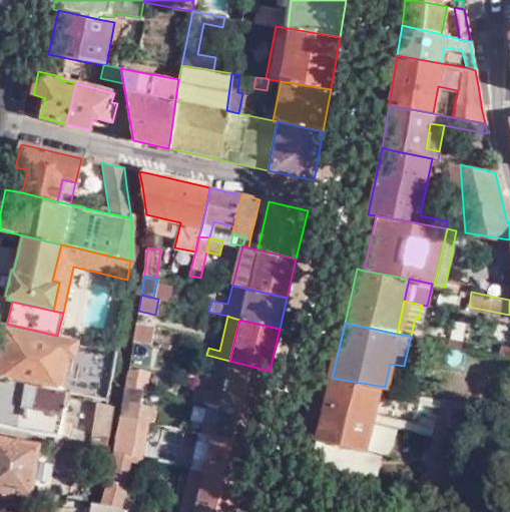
[(153,328),(136,324),(133,338),(142,340),(144,340),(151,342),(153,328)]
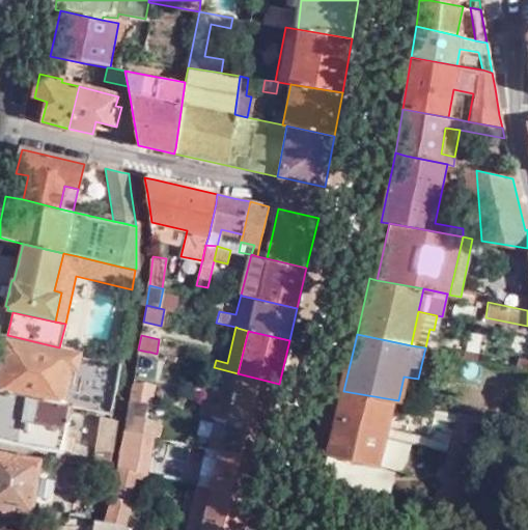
[(0,394),(60,406),(67,368),(76,369),(79,355),(7,340),(0,378),(0,394)]
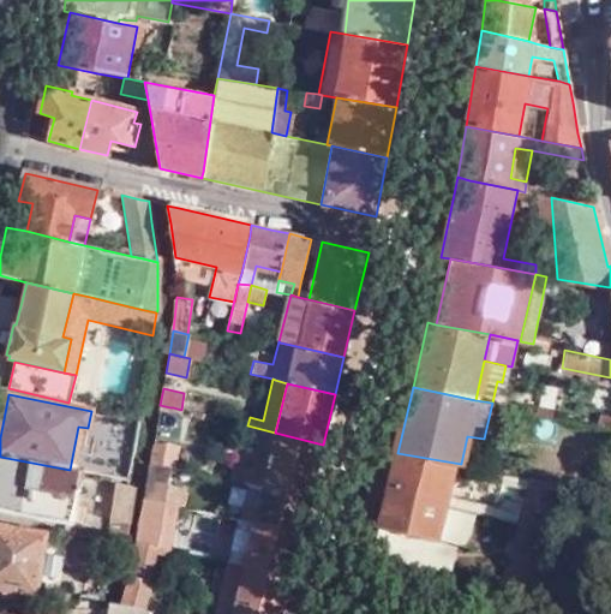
[(171,417),(173,407),(171,407),(160,405),(151,459),(162,462),(167,437),(171,417)]
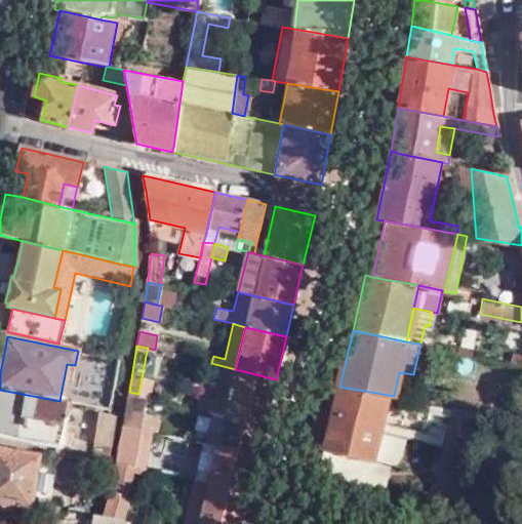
[(161,360),(162,352),(155,350),(148,348),(146,356),(161,360)]
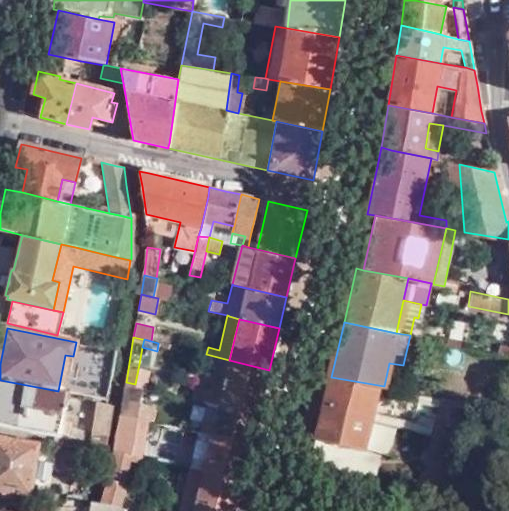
[(229,360),(206,354),(204,354),(202,364),(213,367),(226,371),(221,392),(208,389),(194,386),(191,398),(207,402),(255,413),(259,414),(269,370),(229,360)]
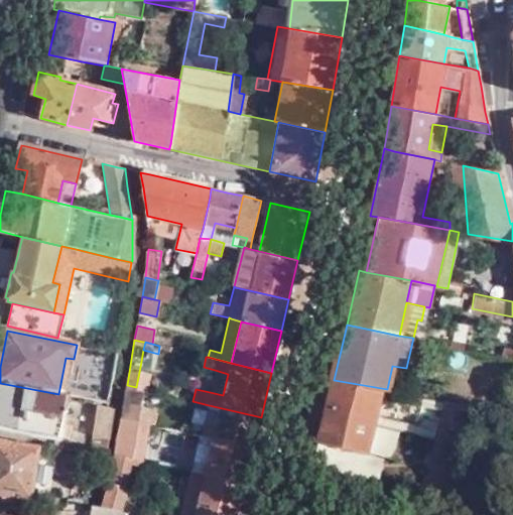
[(147,390),(152,370),(140,367),(136,387),(143,389),(147,390)]
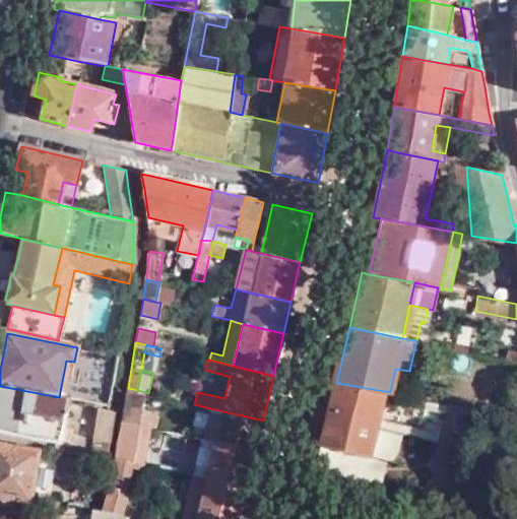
[(216,373),(211,395),(224,398),(230,377),(216,373)]
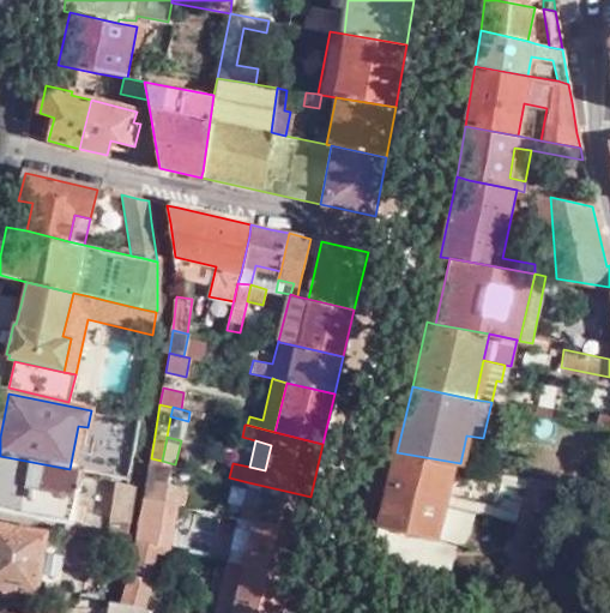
[(435,540),(453,462),(397,452),(378,526),(435,540)]
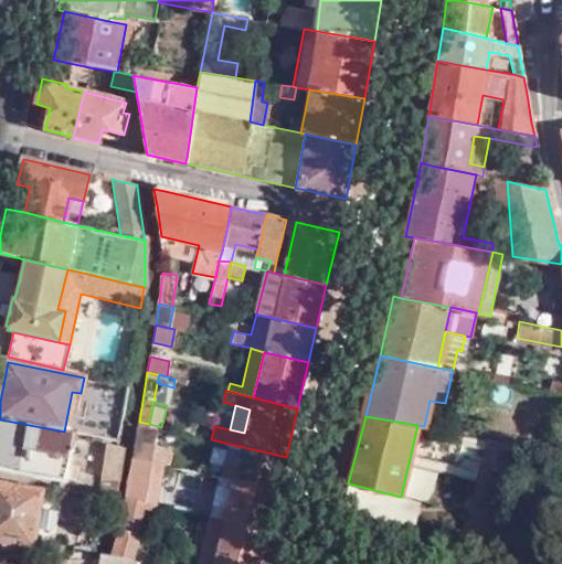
[(66,463),(73,434),(64,432),(0,419),(0,467),(63,480),(64,478),(74,479),(77,465),(66,463)]
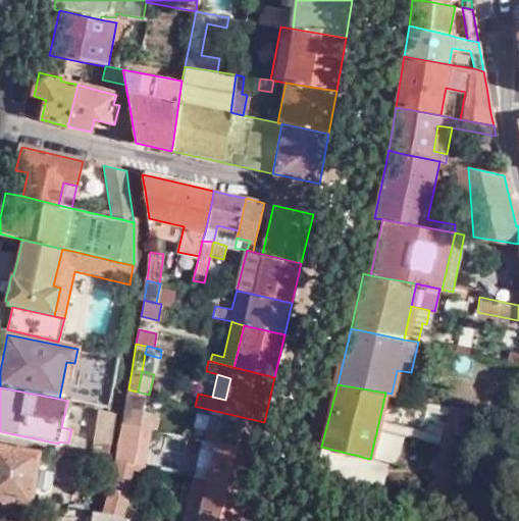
[(140,424),(145,394),(138,392),(128,389),(122,421),(133,422),(133,423),(140,424)]
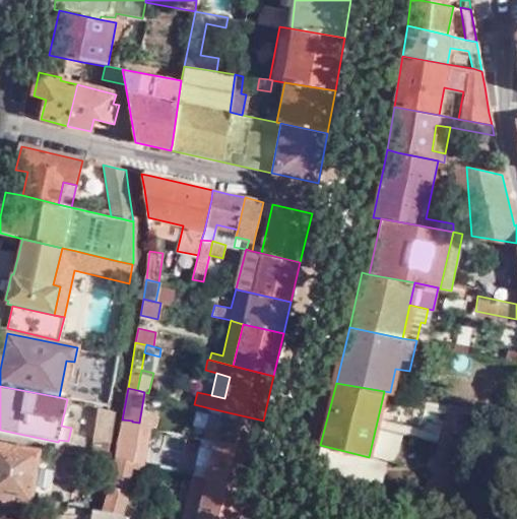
[(478,413),(448,406),(428,497),(458,505),(478,413)]
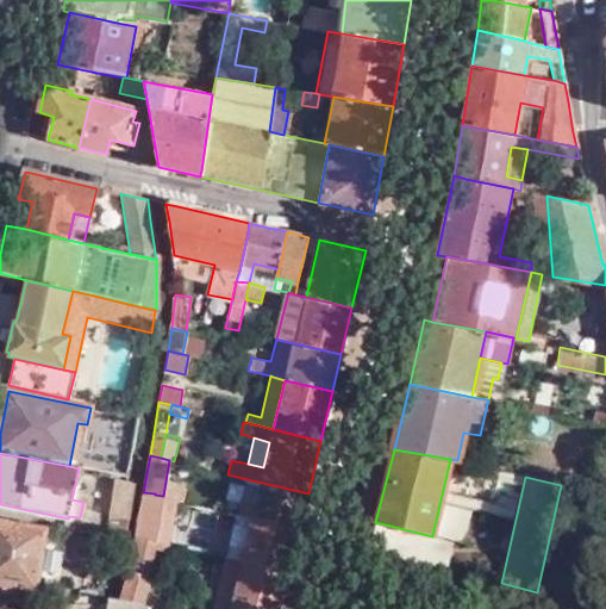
[(247,479),(237,515),(254,519),(300,529),(308,493),(304,492),(247,479)]
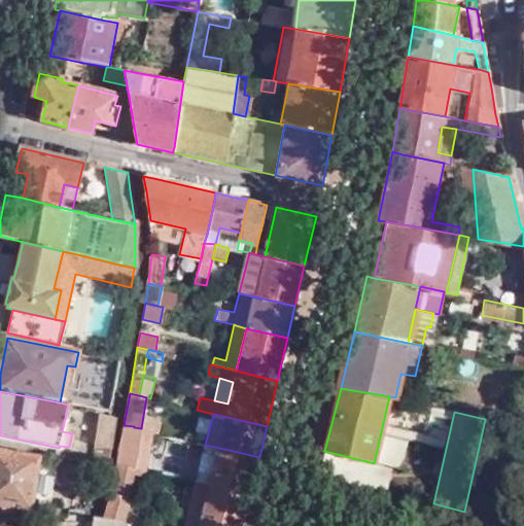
[(114,419),(106,417),(97,416),(91,446),(101,448),(109,449),(114,419)]
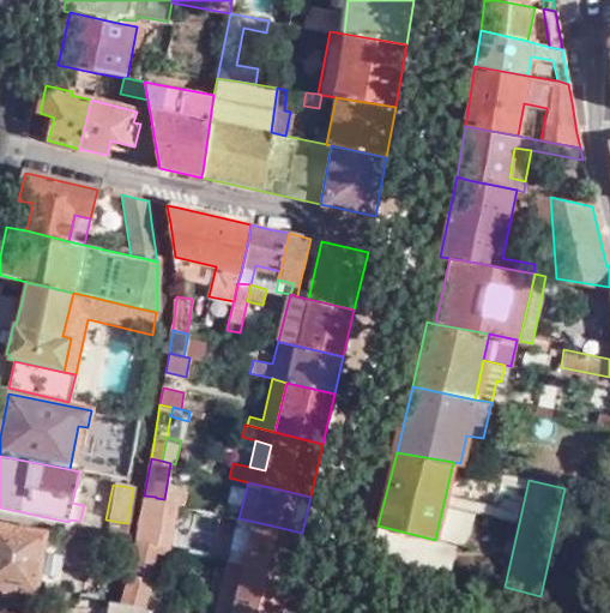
[(182,504),(186,490),(167,485),(164,499),(182,504)]
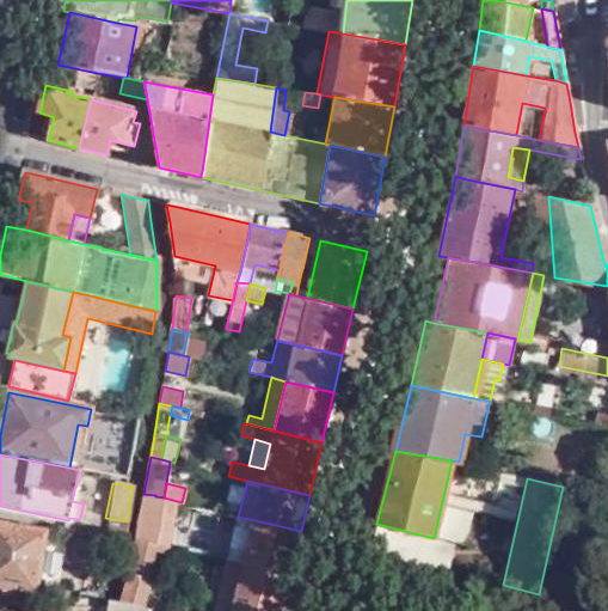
[(148,539),(155,496),(155,495),(143,494),(136,536),(148,539)]
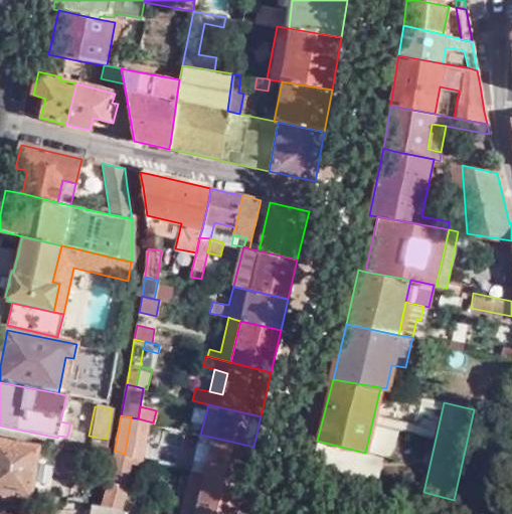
[(192,470),(206,474),(214,439),(214,438),(200,435),(192,470)]
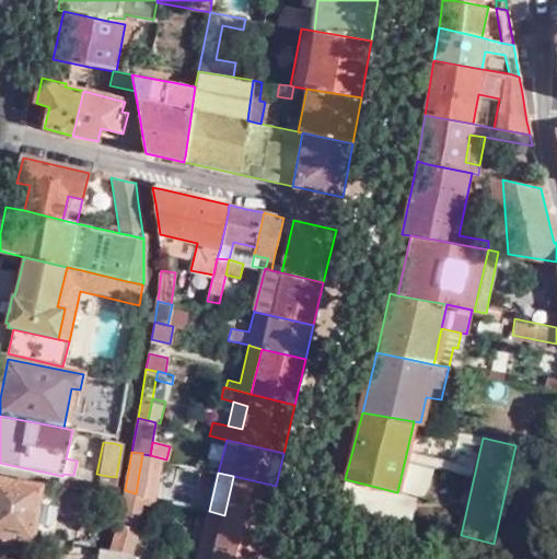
[(233,477),(224,515),(266,525),(276,486),(233,476),(233,477)]
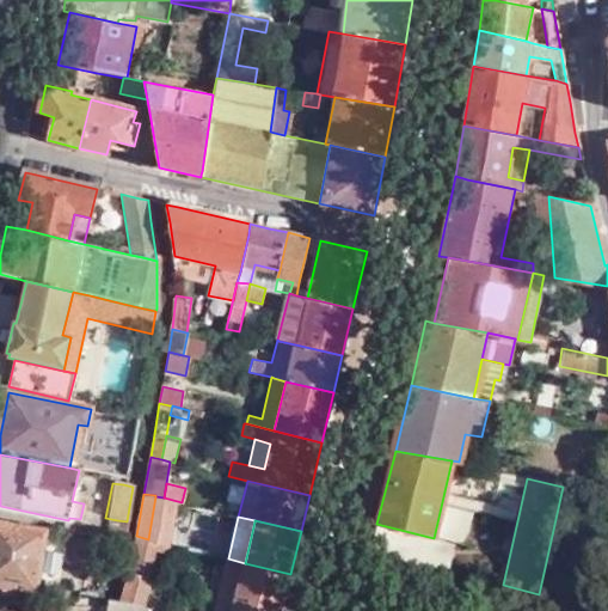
[(47,535),(0,524),(0,587),(35,596),(47,535)]
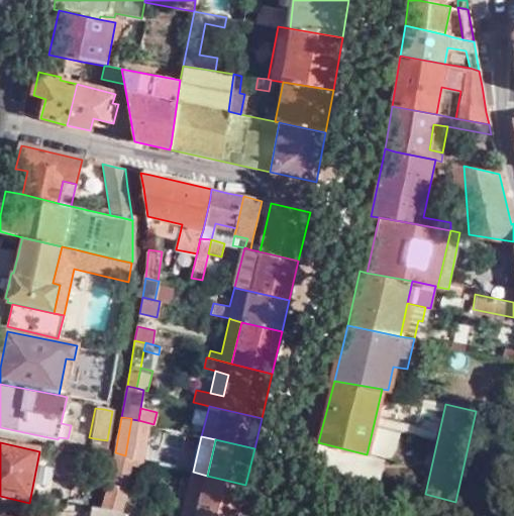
[(383,458),(367,454),(318,442),(313,466),(378,481),(383,458)]
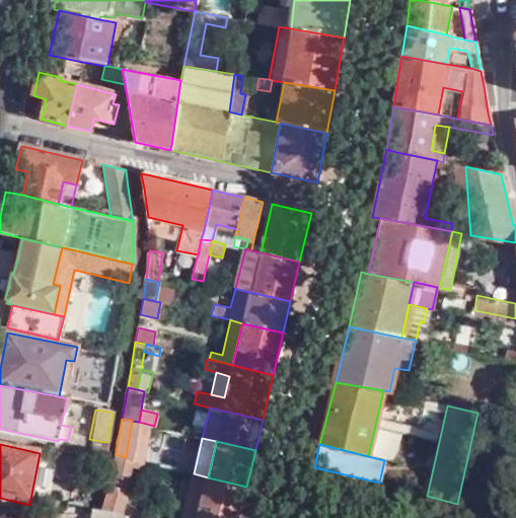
[(125,487),(132,458),(126,457),(116,454),(109,483),(125,487)]
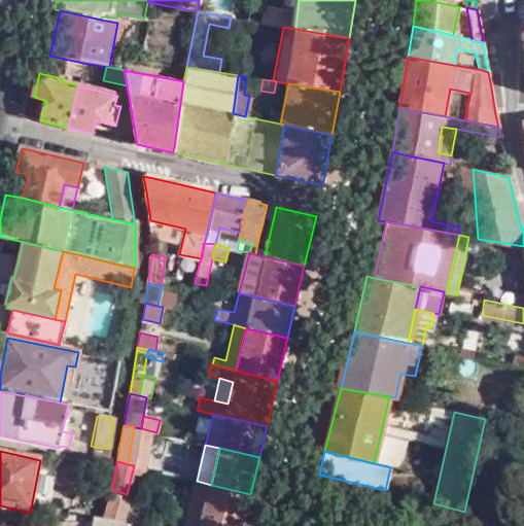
[(204,514),(211,485),(197,481),(189,510),(188,510),(204,514)]
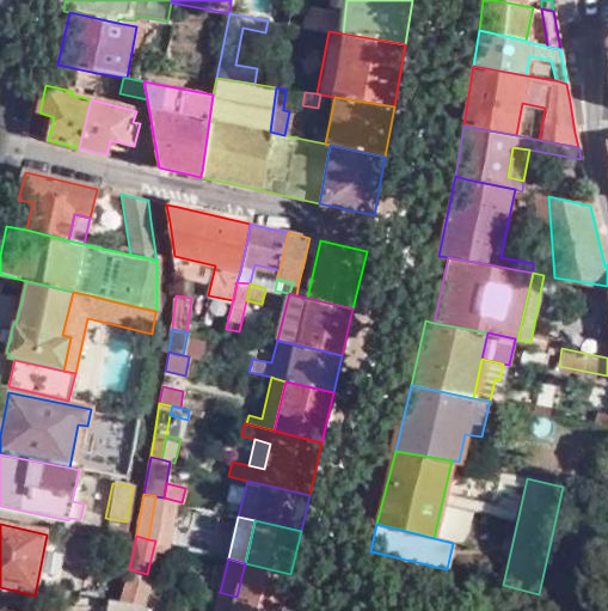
[(245,563),(237,597),(283,608),(290,574),(245,563)]
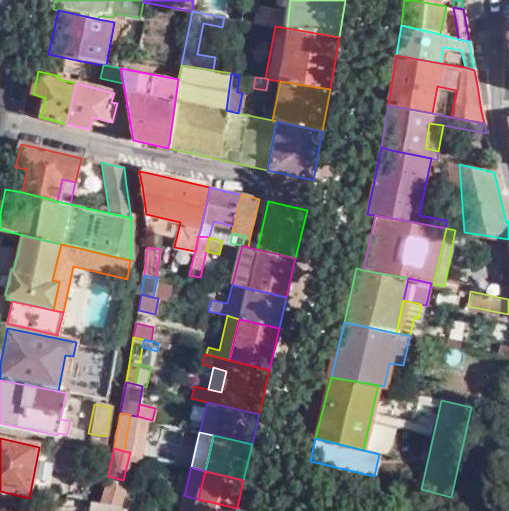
[(123,480),(108,476),(101,503),(121,508),(127,481),(123,480)]
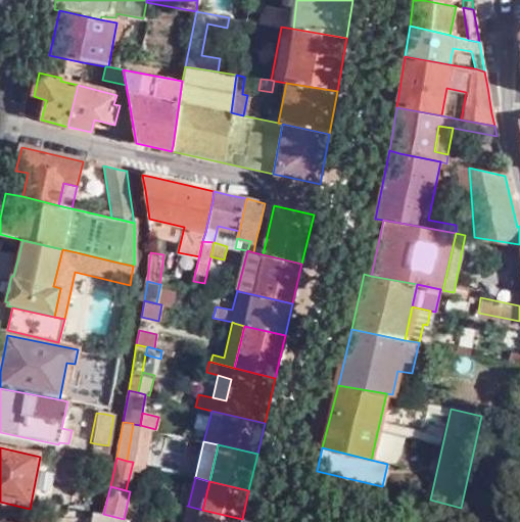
[(83,514),(86,504),(67,505),(67,515),(72,515),(83,514)]
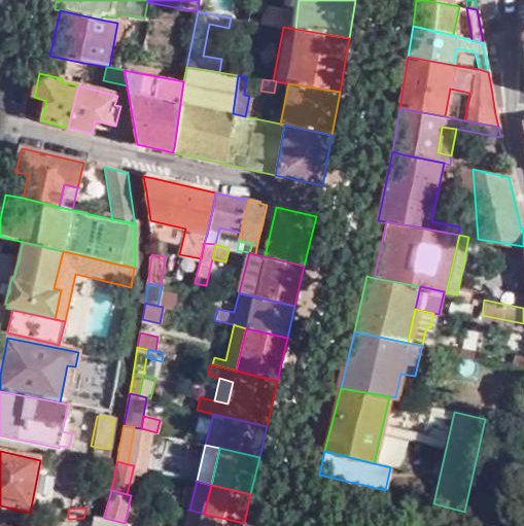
[(243,525),(244,523),(204,514),(188,510),(183,525),(243,525)]
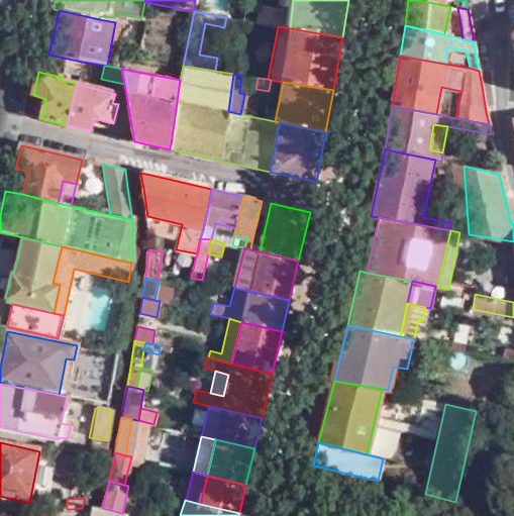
[(100,515),(102,508),(93,506),(90,515),(100,515)]
